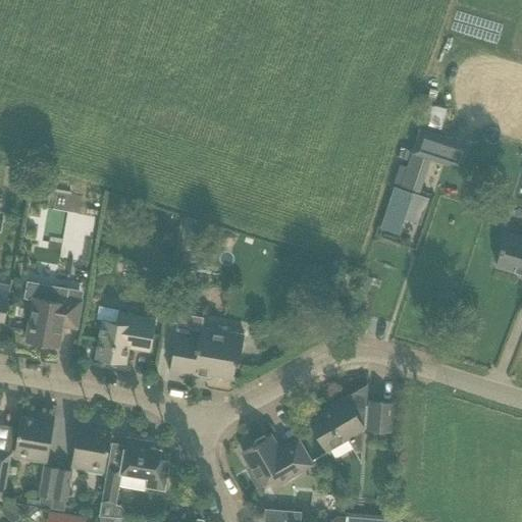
[(426,104),(420,124),(428,126),(429,125),(441,128),(447,109),(434,105),(434,106),(426,104)]
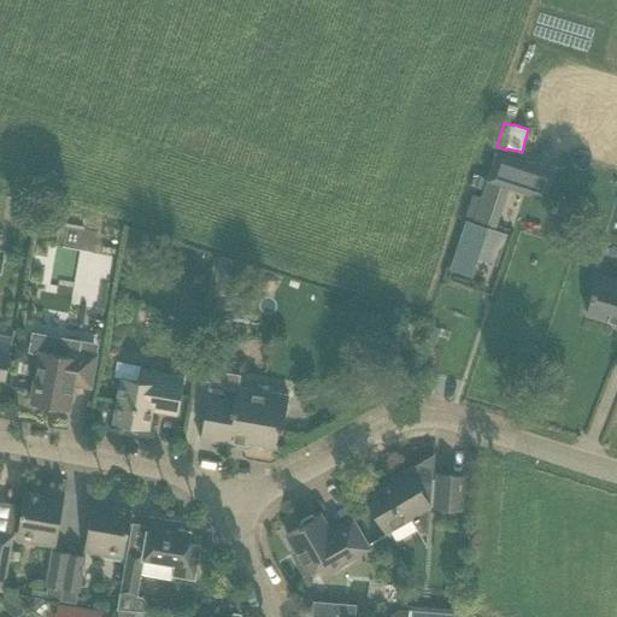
[(487,177),(474,218),(495,225),(510,184),(487,177)]
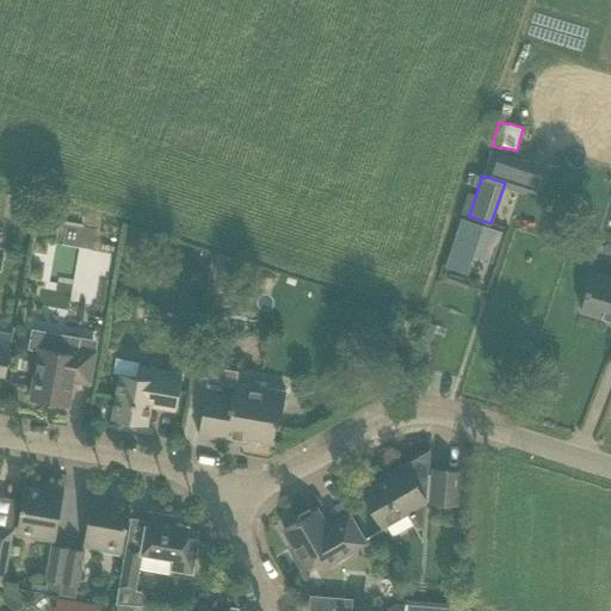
[(462,220),(451,252),(452,252),(471,258),(473,254),(474,254),(491,260),(500,233),(462,220)]
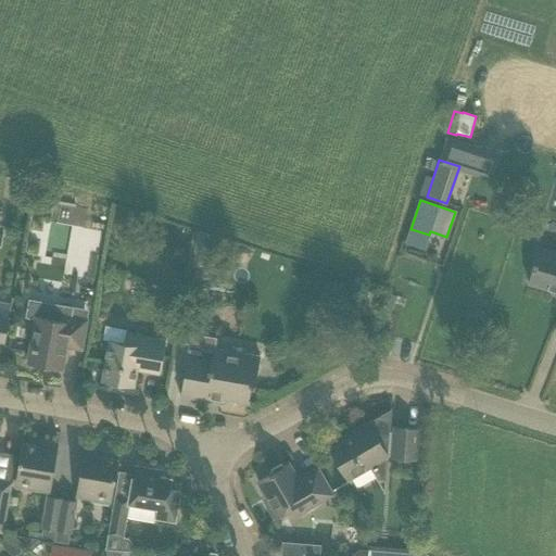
[(555,251),(539,247),(528,281),(555,290),(555,251)]
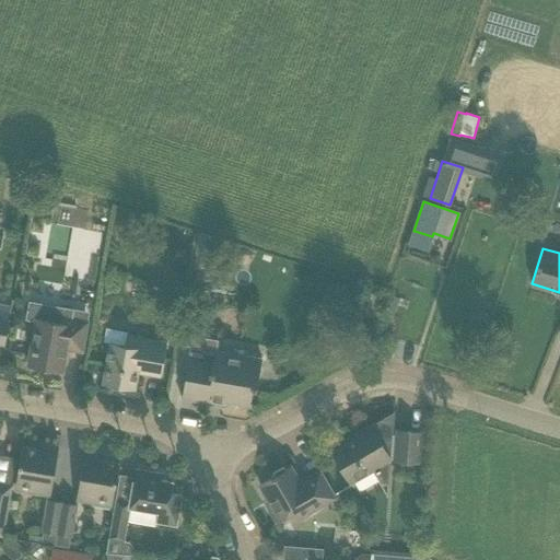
[(391,295),(384,315),(393,318),(397,305),(398,305),(400,299),(391,295)]
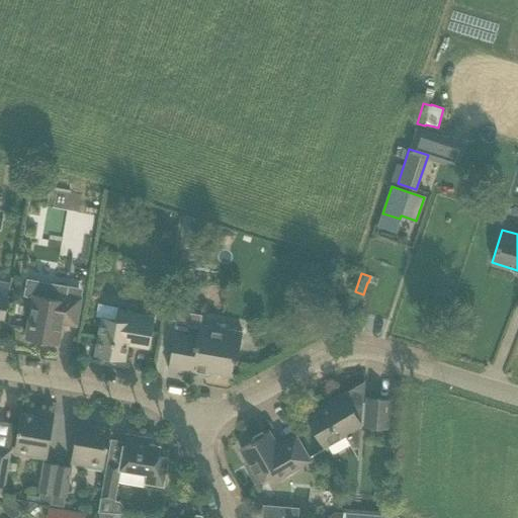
[(24,295),(32,296),(25,338),(58,344),(62,323),(76,325),(81,296),(67,294),(68,285),(26,278),(24,295)]
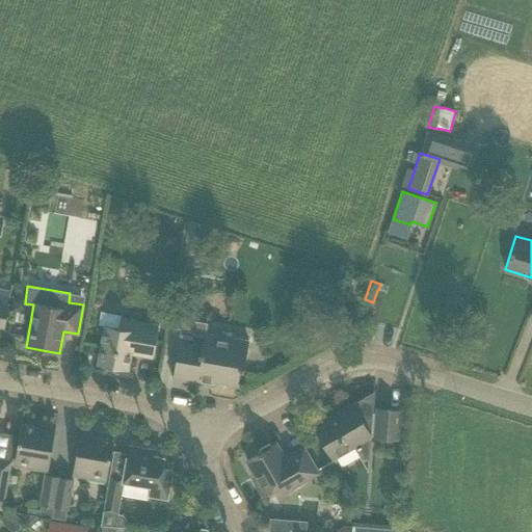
[(168,318),(171,297),(159,295),(156,316),(168,318)]
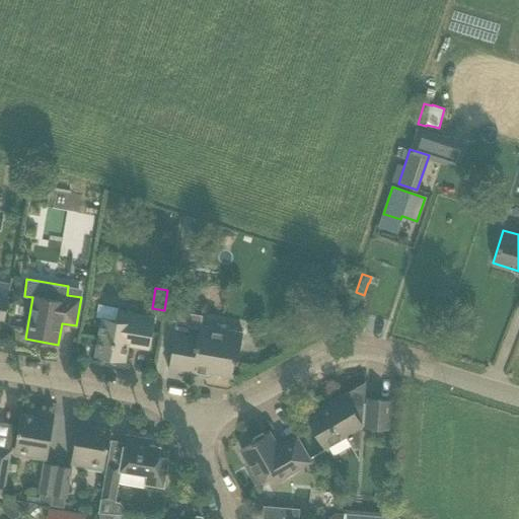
[(128,345),(149,349),(154,316),(118,310),(116,319),(101,316),(95,355),(125,360),(128,345)]
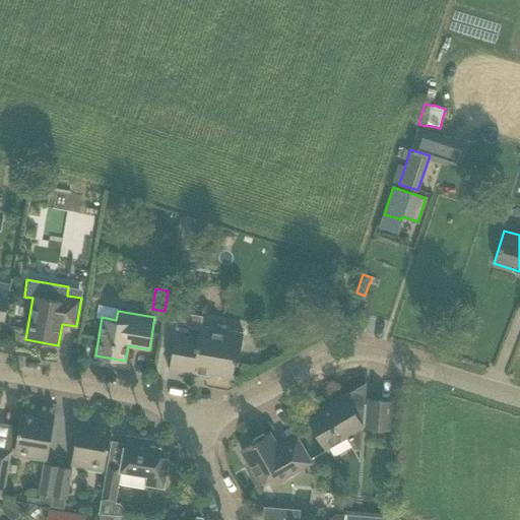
[(238,361),(243,333),(200,325),(198,334),(175,330),(168,369),(193,374),(194,364),(208,367),(208,371),(232,375),(235,360),(238,361)]
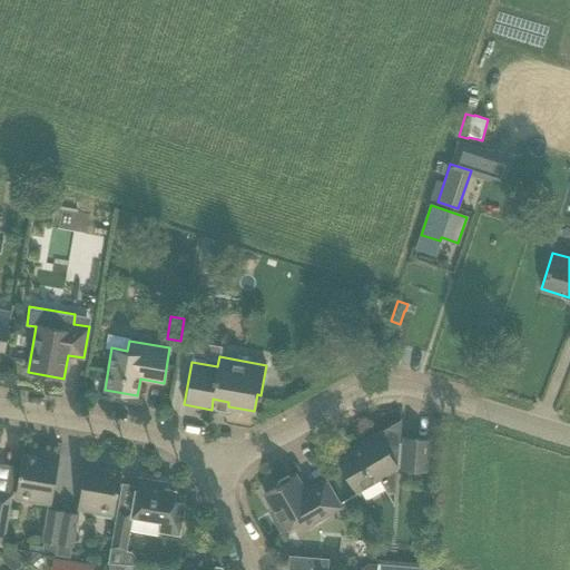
[(356,491),(379,478),(387,492),(395,492),(397,467),(426,469),(426,462),(429,440),(403,438),(403,442),(399,442),(401,419),(366,439),(369,443),(338,460),(356,491)]
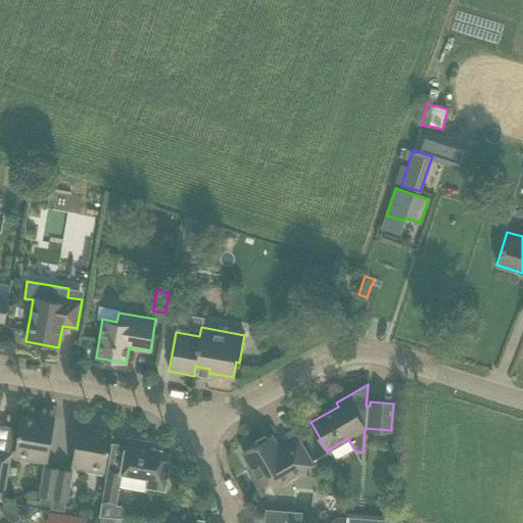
[(48,456),(50,443),(53,423),(20,417),(14,450),(48,456)]
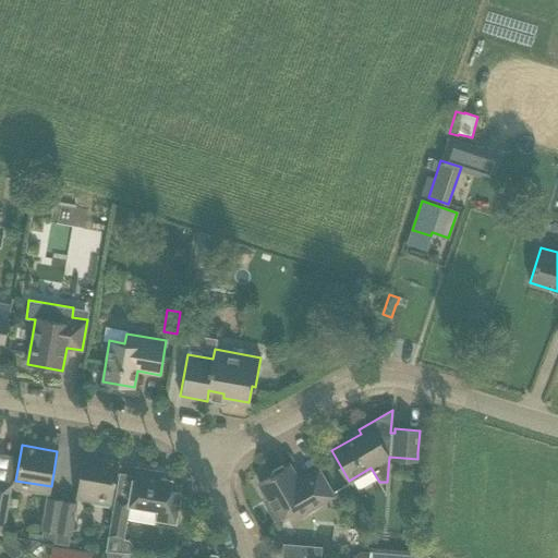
[(83,456),(79,477),(76,490),(112,497),(118,462),(83,456)]
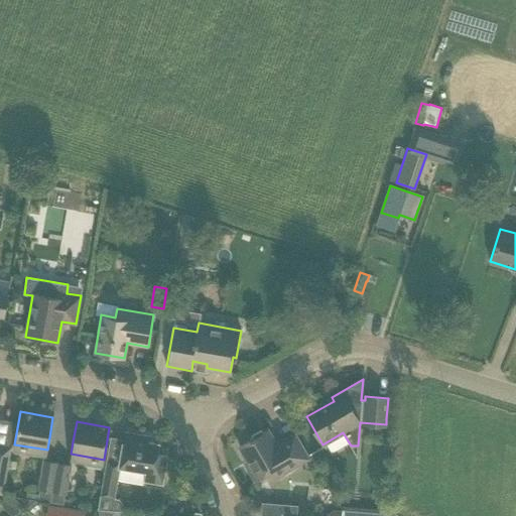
[(245,464),(255,481),(270,472),(273,478),(307,458),(293,434),(275,445),(267,430),(254,437),(253,435),(249,438),(250,440),(239,446),(248,462),(245,464)]
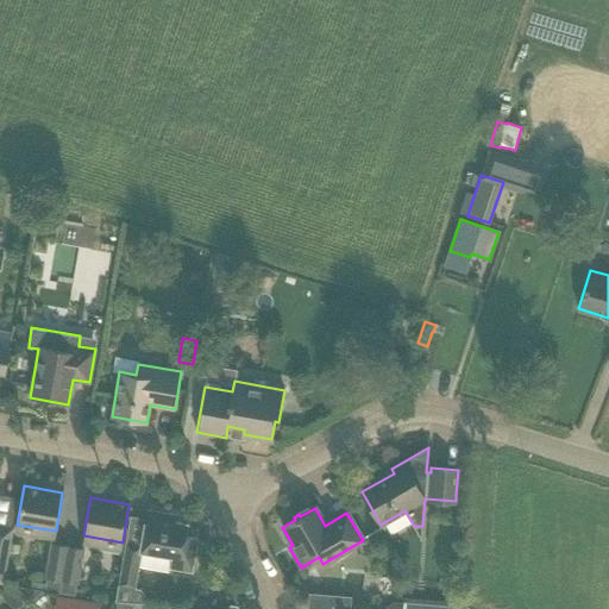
[(126,542),(118,585),(136,588),(139,562),(170,566),(190,570),(196,538),(186,535),(188,523),(175,521),(176,515),(148,509),(142,545),(126,542)]
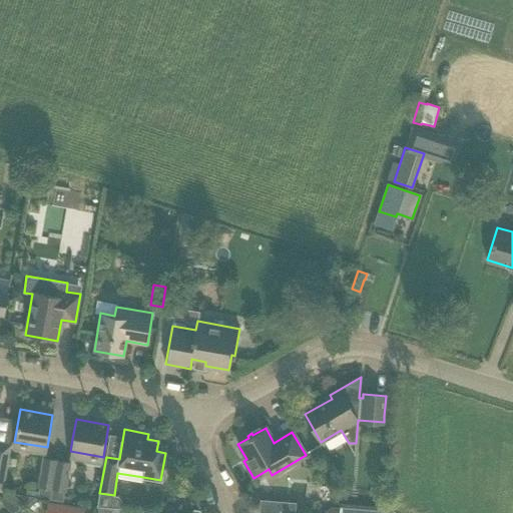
[(0,491),(3,492),(11,444),(0,441),(0,491)]
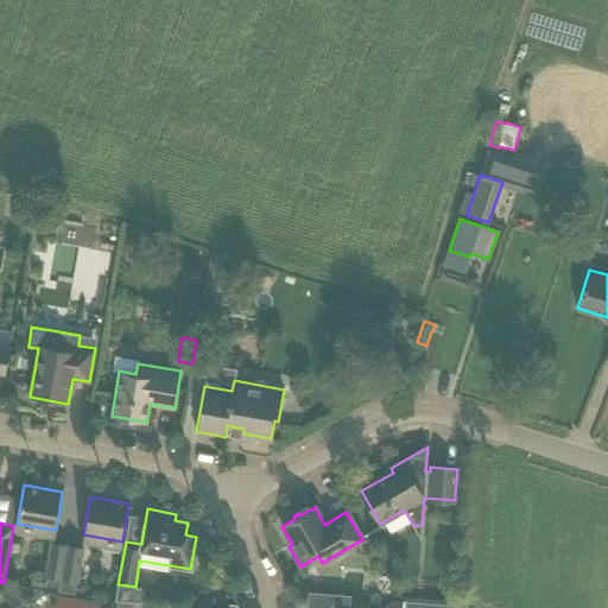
[(59,591),(68,544),(52,542),(44,589),(59,591)]
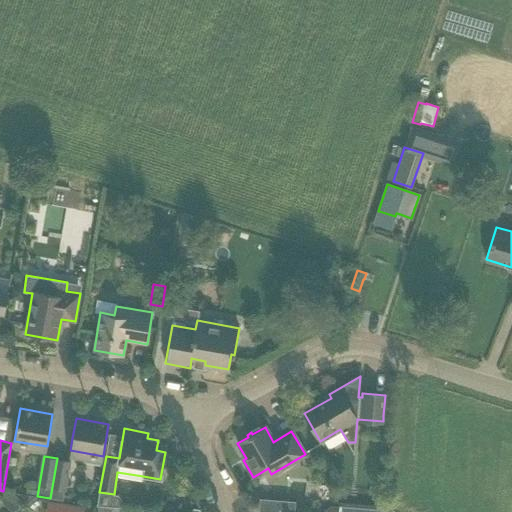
[(70,460),(57,458),(50,498),(62,500),(70,460)]
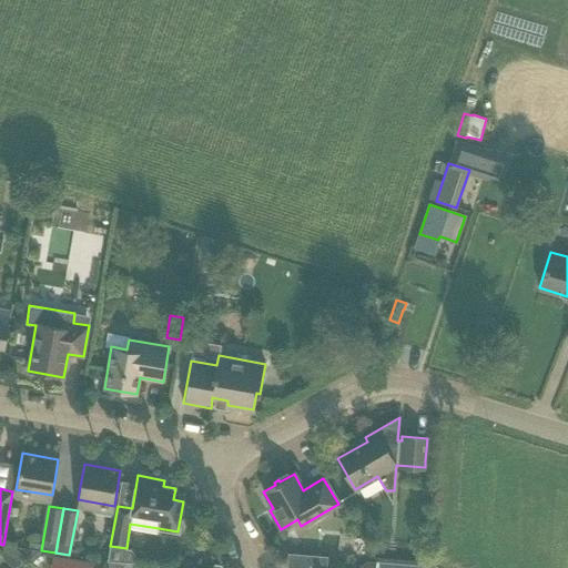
[(95,567),(97,558),(54,555),(52,567),(95,567)]
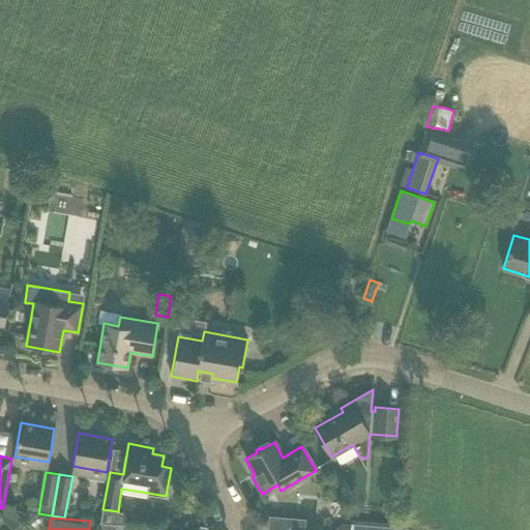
[(291,519),(290,529),(304,529),(305,520),(291,519)]
